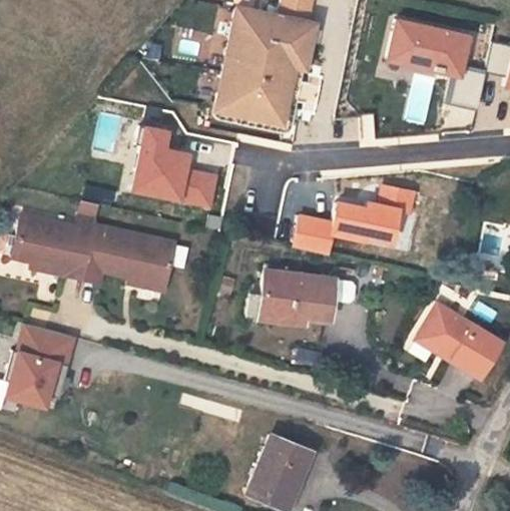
[(284,0),(281,14),(313,20),(317,0),(284,0)]
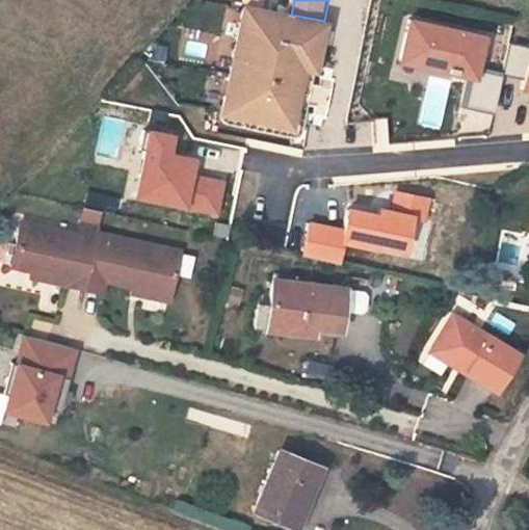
[(223,110),(222,115),(229,120),(291,133),(297,133),(302,129),(324,21),(291,15),(246,5),(223,110)]
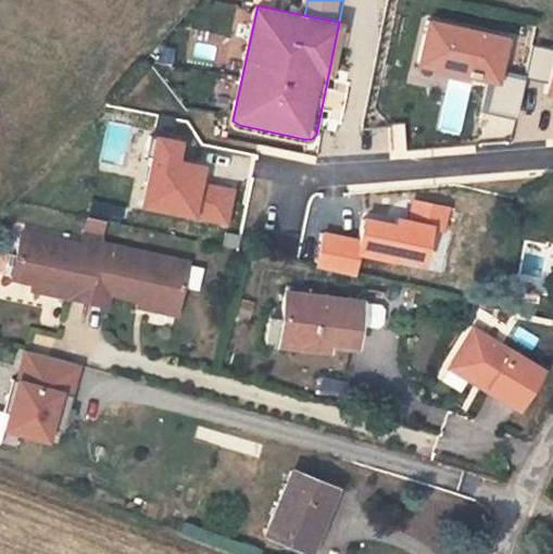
[(420,59),(422,59),(420,63),(477,75),(478,72),(498,76),(490,110),(517,115),(526,77),(499,71),(506,37),(429,20),(420,59)]
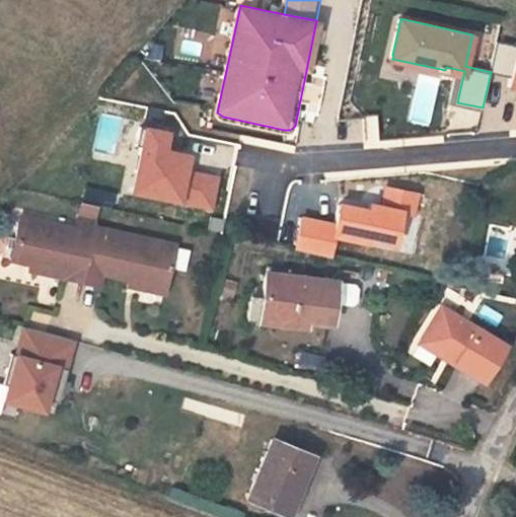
[(515,43),(498,40),(491,72),(511,76),(510,85),(515,86),(515,43)]
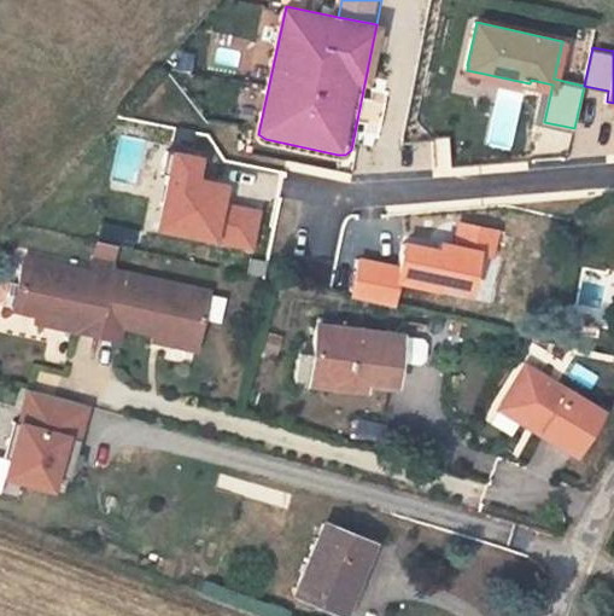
[(203,154),(179,149),(163,222),(253,242),(261,209),(226,203),(231,184),(198,176),(203,154)]
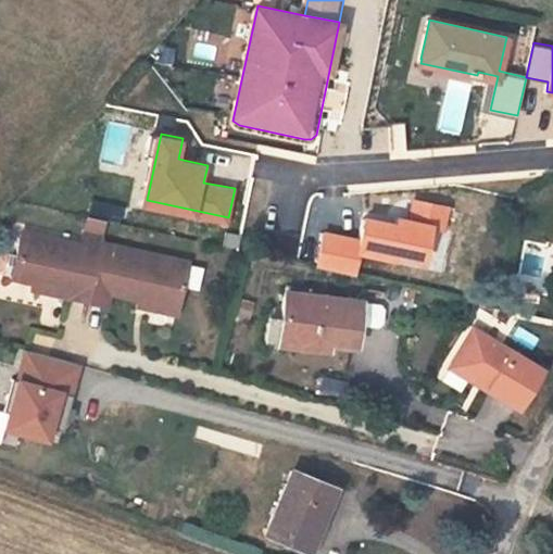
[(398,223),(366,216),(362,239),(327,231),(321,266),(355,273),(360,250),(392,256),(393,253),(424,260),(431,225),(444,228),(449,205),(416,199),(412,219),(399,217),(398,223)]
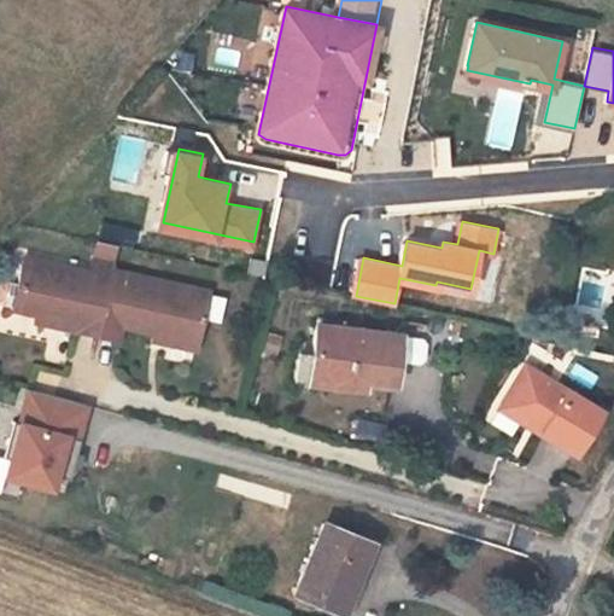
[(92,272),(25,256),(13,309),(37,314),(80,324),(79,331),(99,336),(120,341),(123,326),(156,333),(198,343),(210,291),(134,273),(132,282),(112,277),(92,272)]
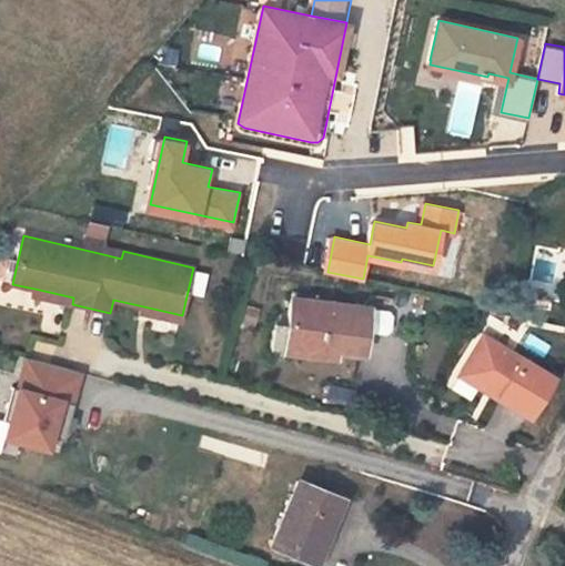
[(106,248),(87,243),(84,250),(103,254),(106,248)]
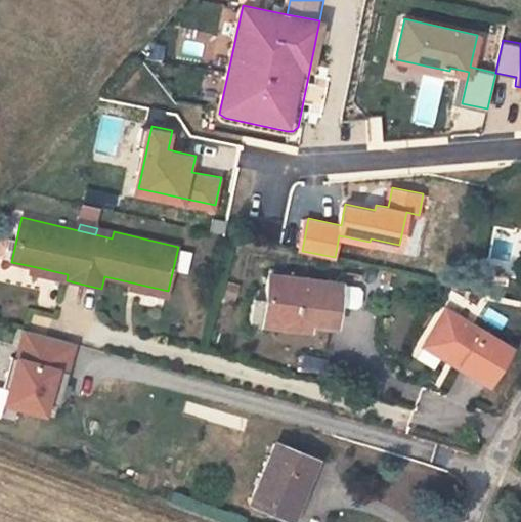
[(32,266),(31,272),(67,280),(68,274),(32,266)]
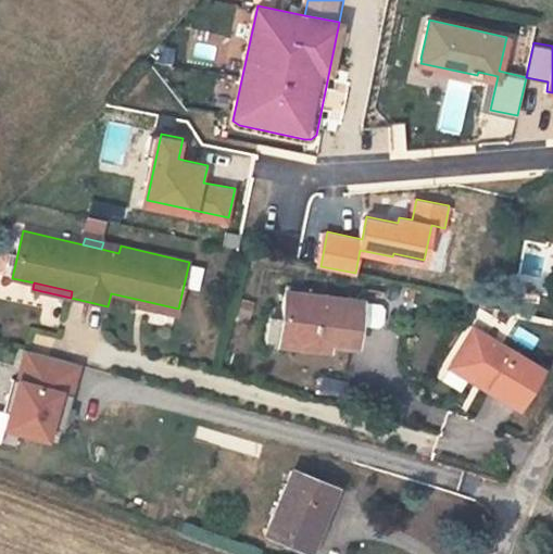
[(283,318),(279,342),(305,345),(306,338),(355,343),(357,325),(379,327),(382,326),(385,307),(382,305),(361,302),(361,301),(286,291),(283,318)]
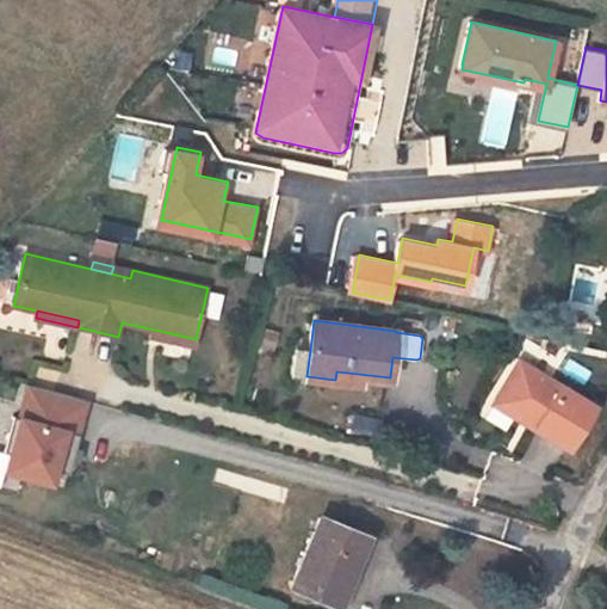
[(154,330),(152,337),(194,346),(196,339),(154,330)]
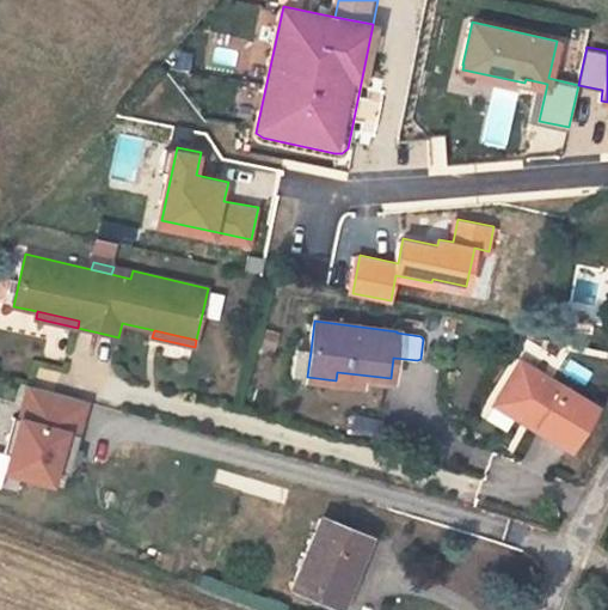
[(307,377),(311,351),(296,348),(292,374),(307,377)]
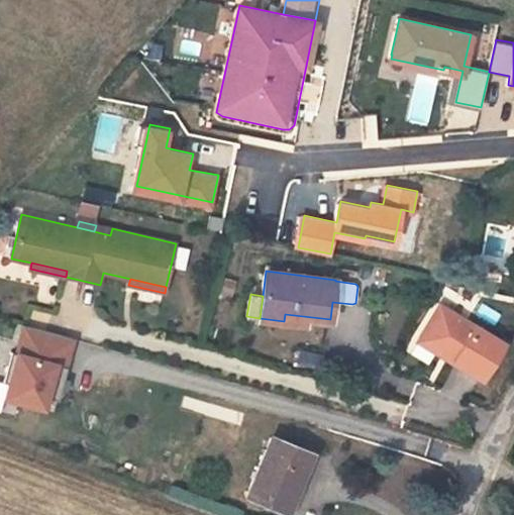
[(442,303),(424,334),(456,354),(453,359),(484,378),(506,341),(442,303)]
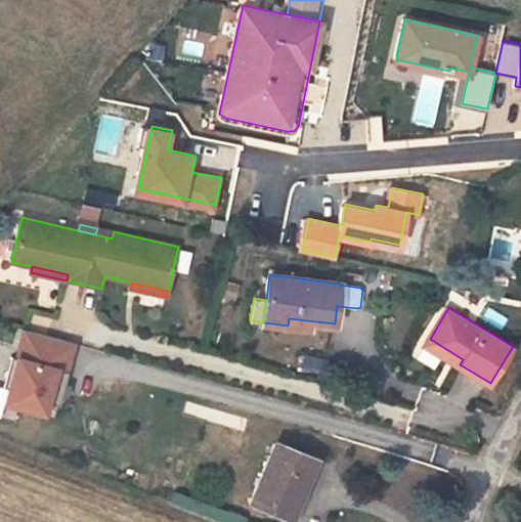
[(77,341),(27,328),(18,356),(13,355),(5,386),(10,388),(27,392),(23,406),(46,414),(49,398),(61,402),(71,371),(69,370),(77,341)]
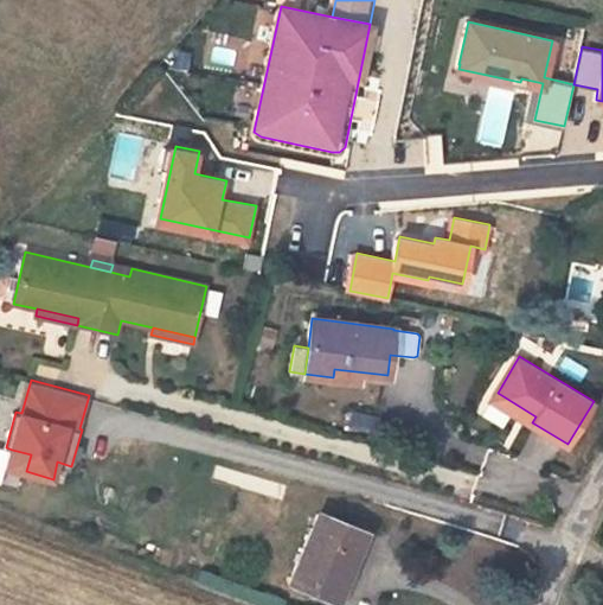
[(536,416),(498,393),(493,399),(532,422),(536,416)]
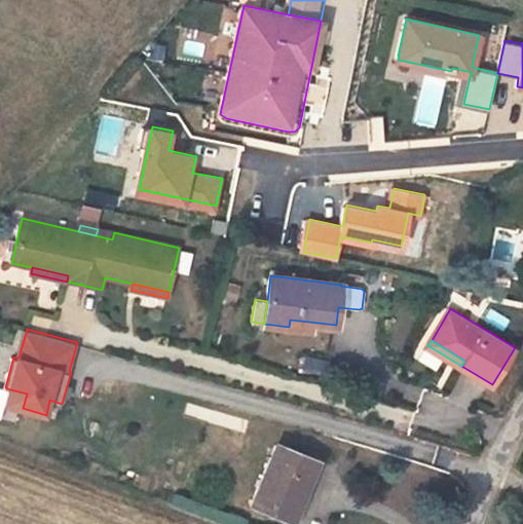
[(27,394),(10,389),(6,404),(23,408),(27,394)]
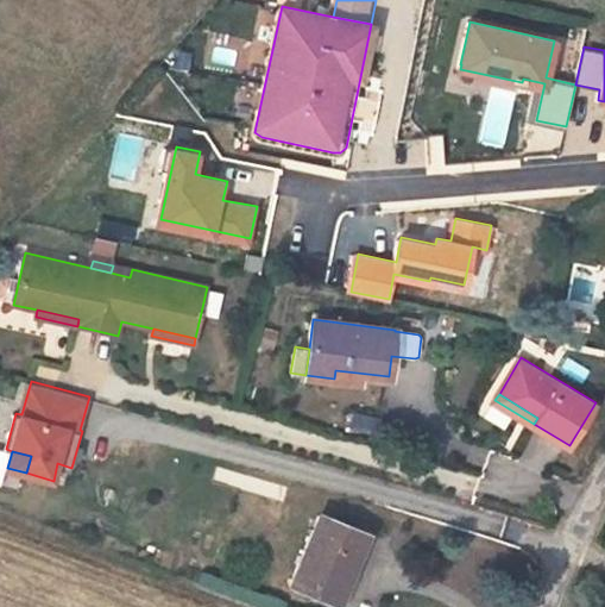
[(369,533),(321,514),(292,583),(339,602),(369,533)]
